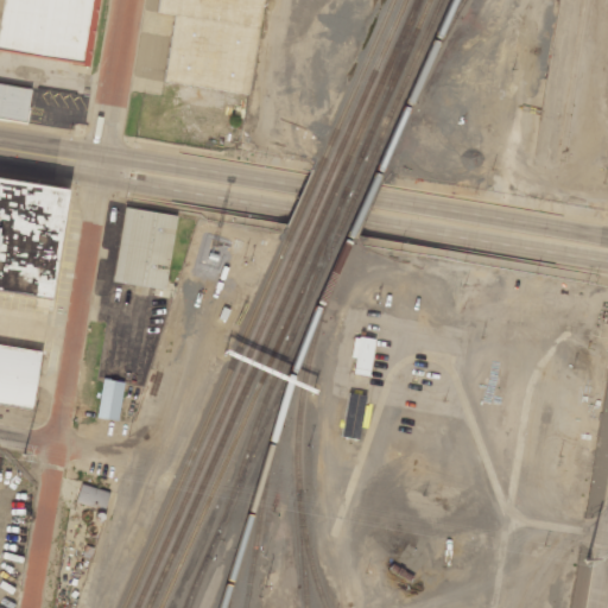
[(1,0),(0,7),(0,51),(87,67),(97,0),(1,0)]
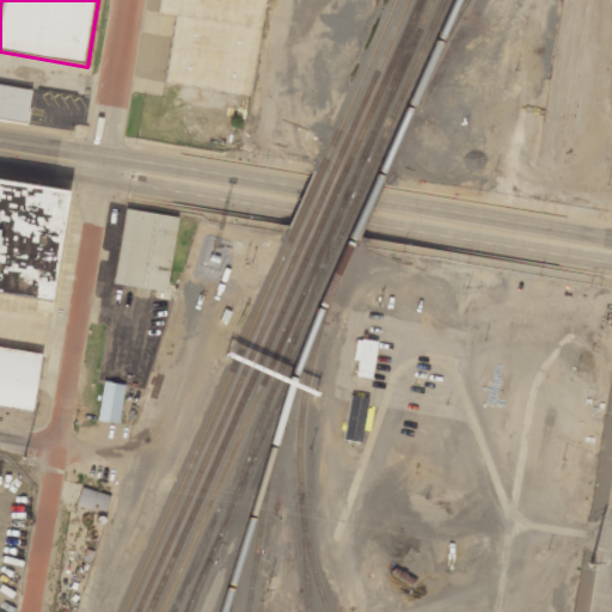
[(159,0),(158,12),(176,14),(165,83),(249,96),(263,0),(159,0)]
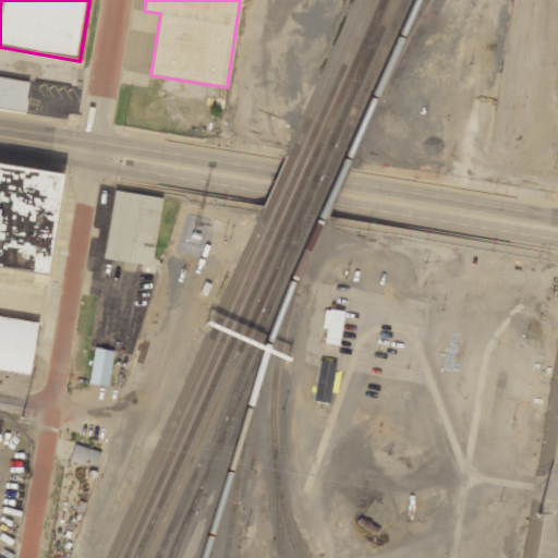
[(0,108),(24,111),(27,81),(0,77),(0,108)]
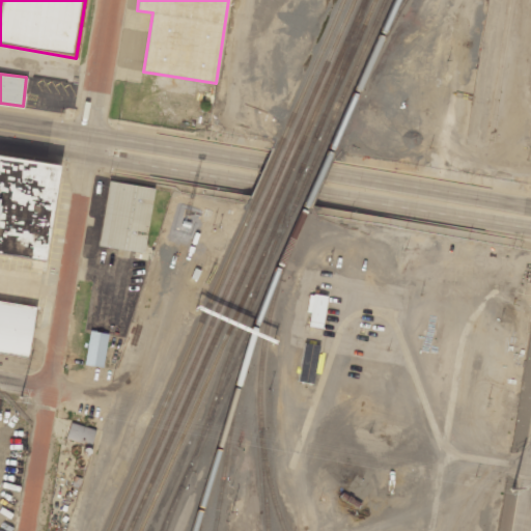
[(0,157),(0,254),(44,262),(60,167),(0,157)]
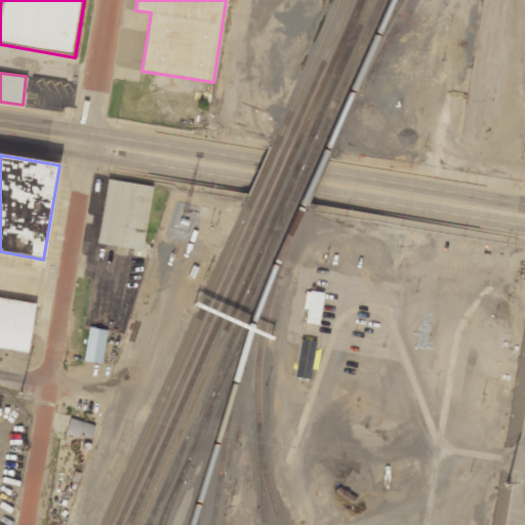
[(97,244),(143,250),(151,186),(106,179),(97,244)]
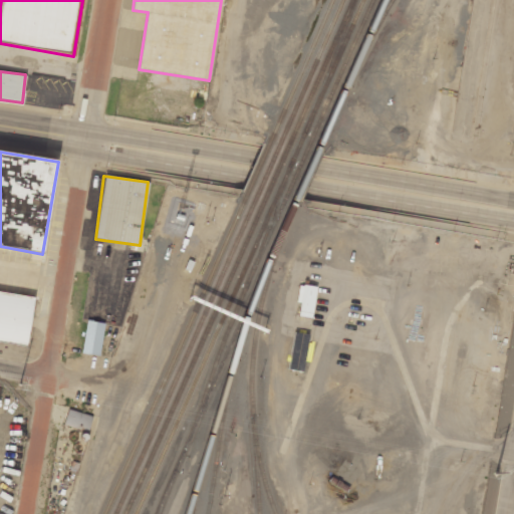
[(297,316),(312,317),(315,286),(298,285),(296,303),(299,303),(297,316)]
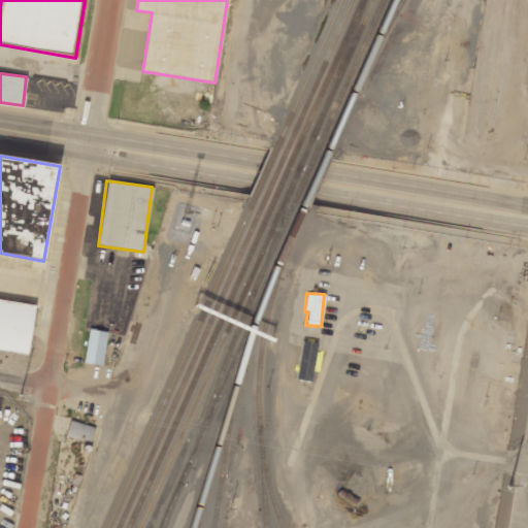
[(0,351),(29,355),(36,304),(0,299),(0,351)]
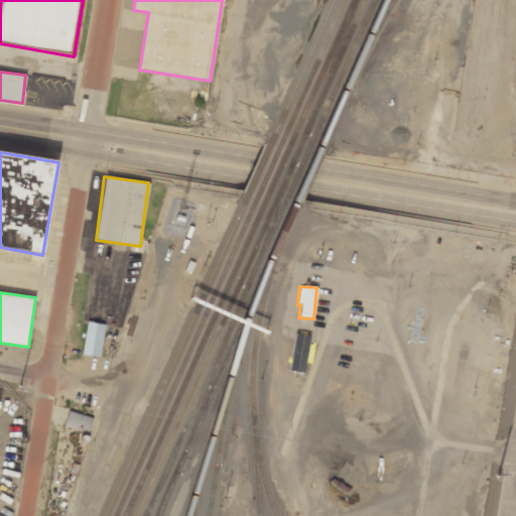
[(104,324),(85,321),(82,355),(101,356),(104,324)]
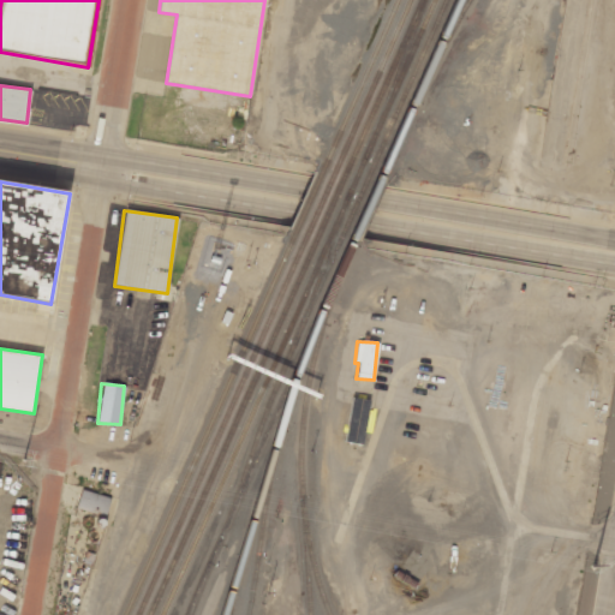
[(369,400),(351,396),(344,442),(362,446),(369,400)]
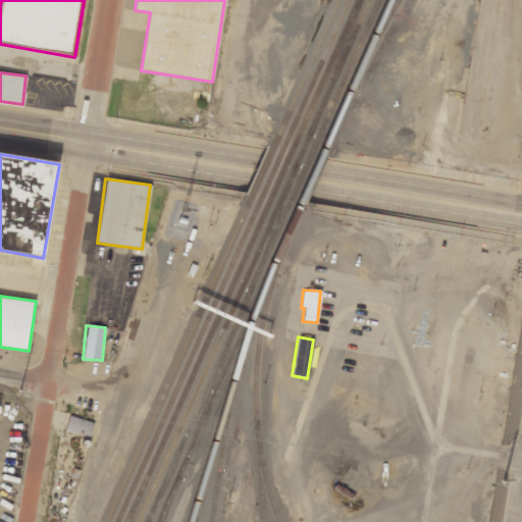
[(65,430),(90,436),(93,422),(68,416),(65,430)]
